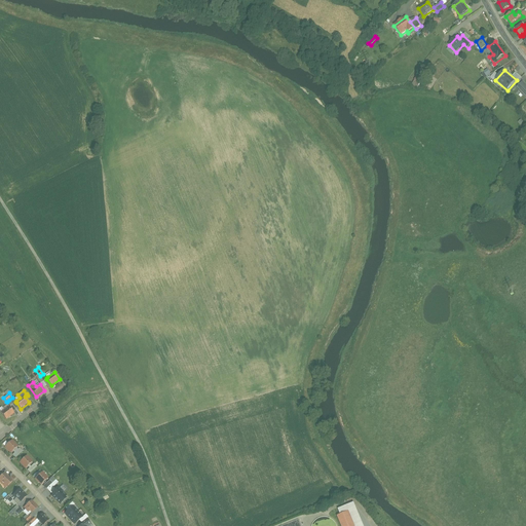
[(0,413),(6,420),(14,413),(8,406),(0,413)]
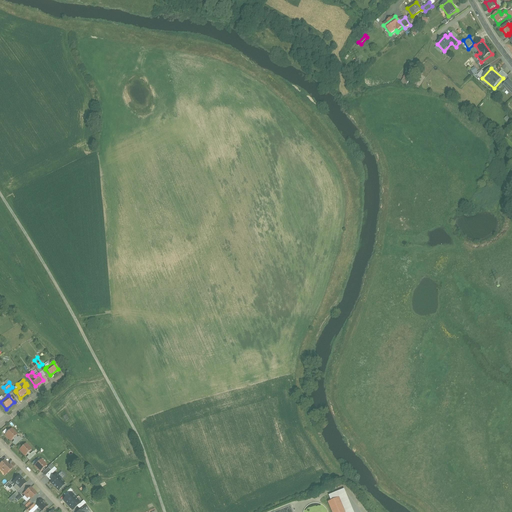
[(4,436),(10,442),(12,439),(14,438),(17,435),(11,429),(4,436)]
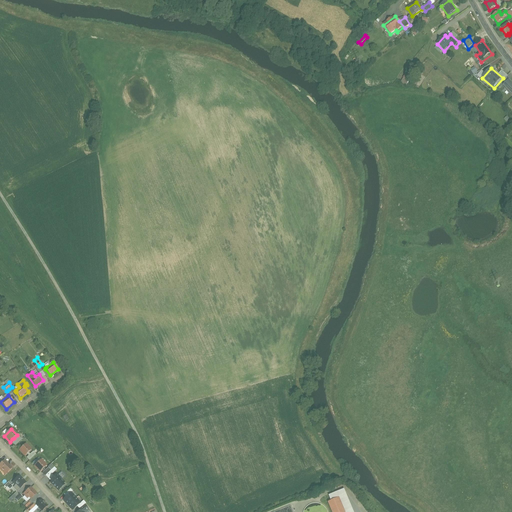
[(15,439),(14,438),(12,439),(14,441),(12,443),(15,446),(22,439),(19,436),(15,439)]
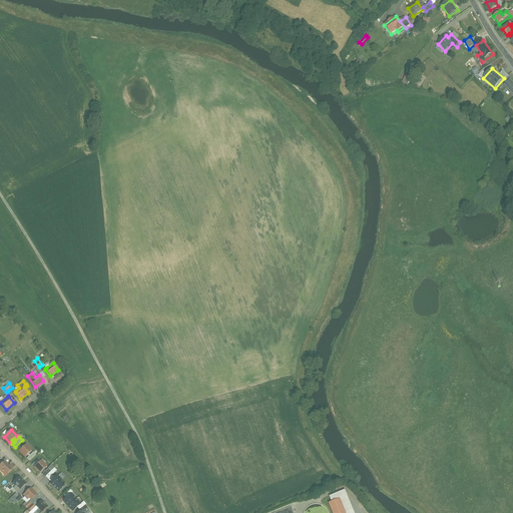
[(25,445),(18,451),(24,457),(27,455),(28,453),(31,451),(25,445)]
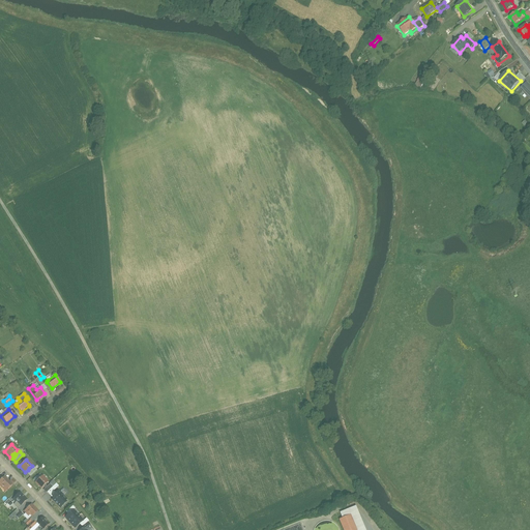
[(29,468),(28,470),(29,472),(27,473),(30,477),(37,470),(34,468),(31,470),(29,468)]
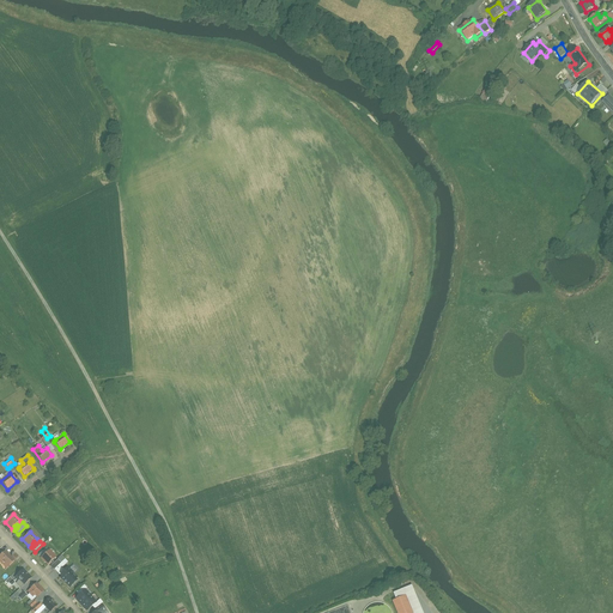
[(14,560),(5,551),(0,556),(0,564),(6,570),(14,560)]
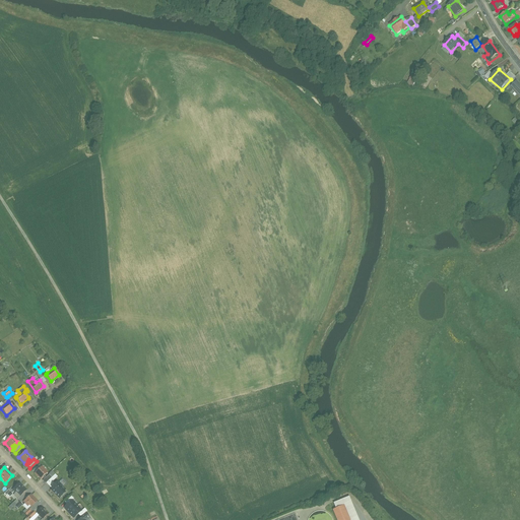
[(42,467),(35,473),(41,479),(43,477),(44,476),(48,472),(42,467)]
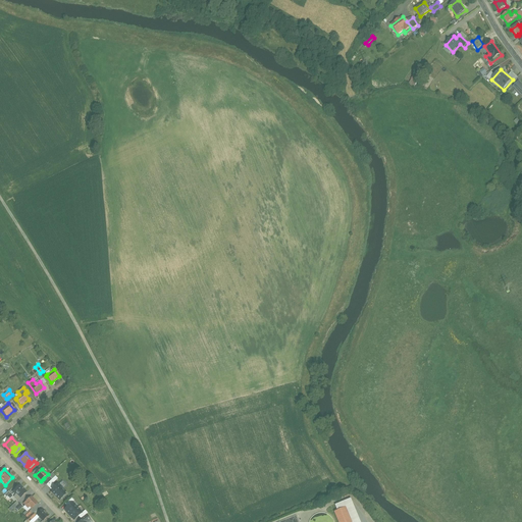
[(46,479),(44,478),(43,479),(45,480),(43,482),(45,485),(46,485),(52,479),(49,476),(46,479)]
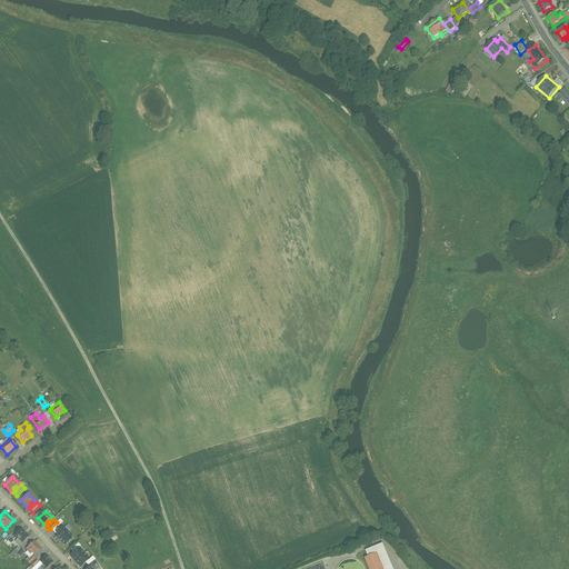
[(56,533),(60,529),(58,527),(63,521),(60,519),(57,522),(50,529),(56,533)]
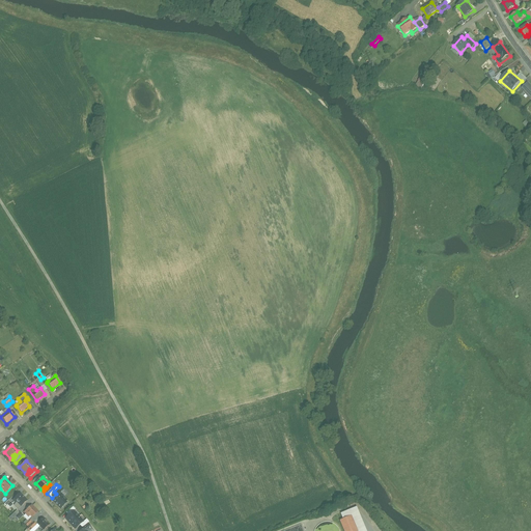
[(52,501),(60,509),(67,503),(62,498),(64,497),(59,492),(56,494),(52,498),(54,499),(52,501)]
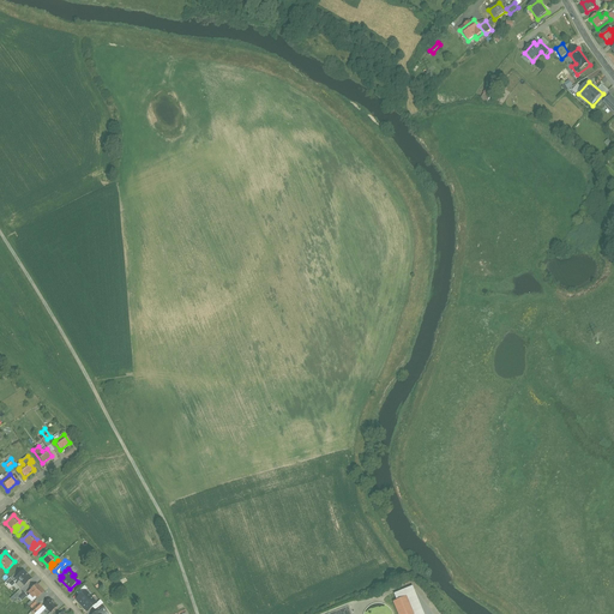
[(14,579),(23,588),(30,581),(22,571),(14,579)]
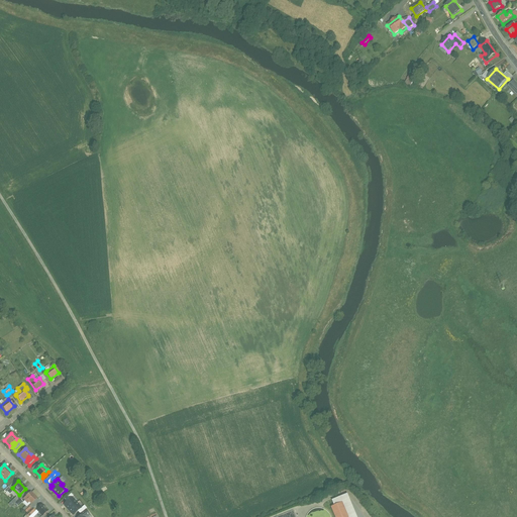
[(37,498),(30,491),(22,499),(27,504),(29,502),(31,504),(37,498)]
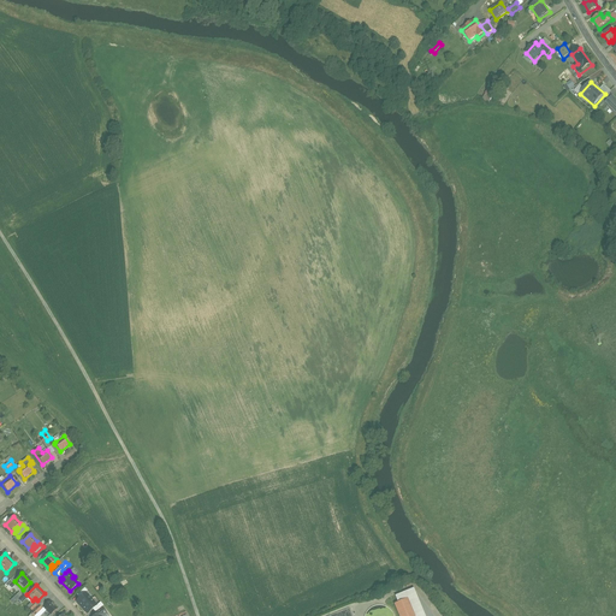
[(76,596),(80,598),(86,592),(87,591),(84,588),(76,596)]
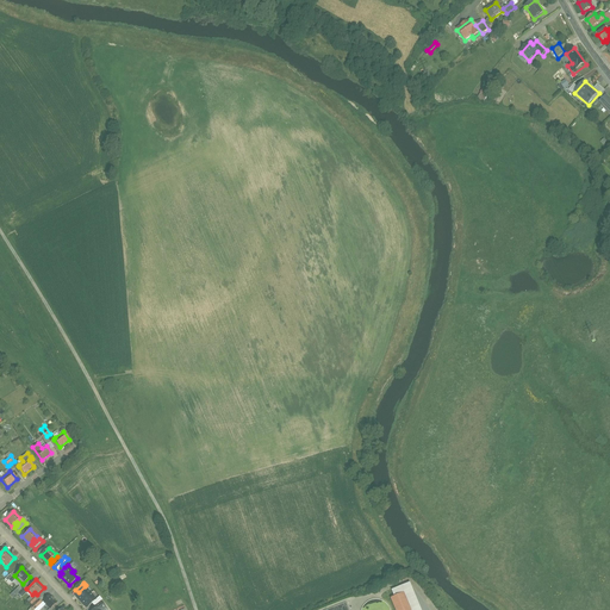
[(79,592),(75,596),(86,608),(92,603),(97,599),(85,586),(79,592)]
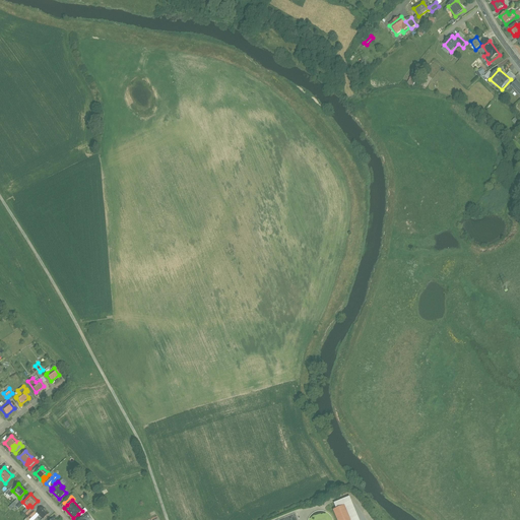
[(334,511),(337,519),(350,519),(345,506),(334,511)]
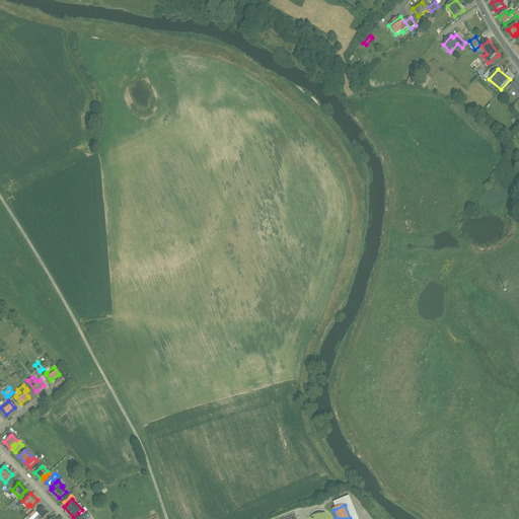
[(43,518),(49,513),(42,506),(35,512),(43,518)]
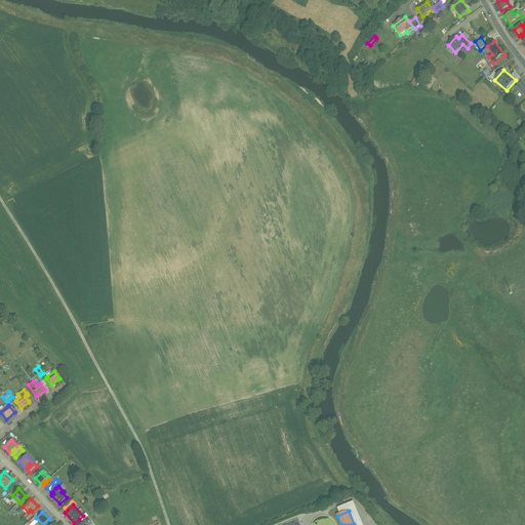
[(83,516),(79,519),(81,522),(87,518),(88,517),(85,513),(83,516)]
